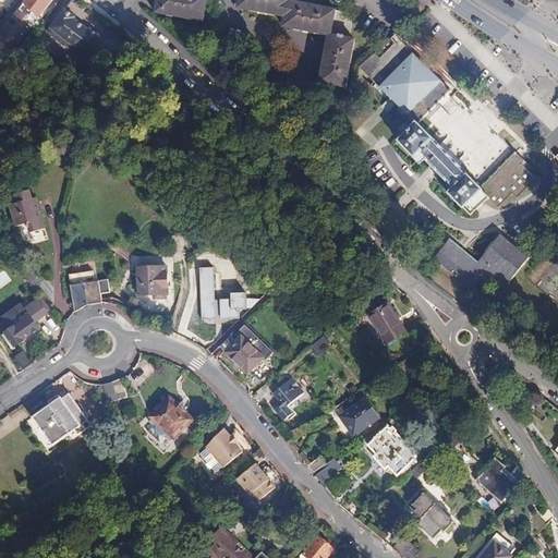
[(39,16),(51,0),(24,0),(22,4),(39,16)]
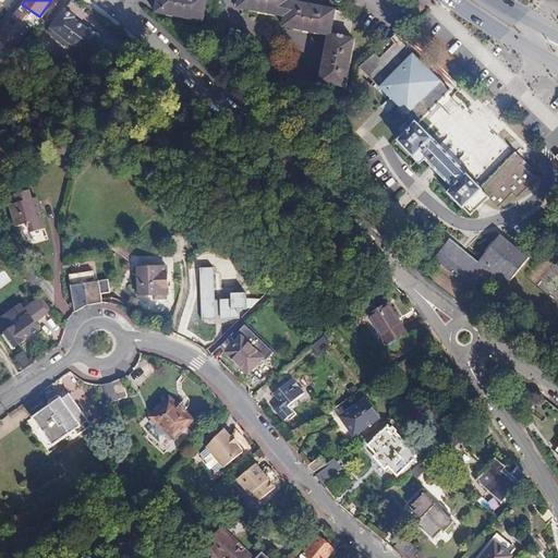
[(205,12),(206,0),(158,0),(159,0),(157,10),(203,19),(205,12)]
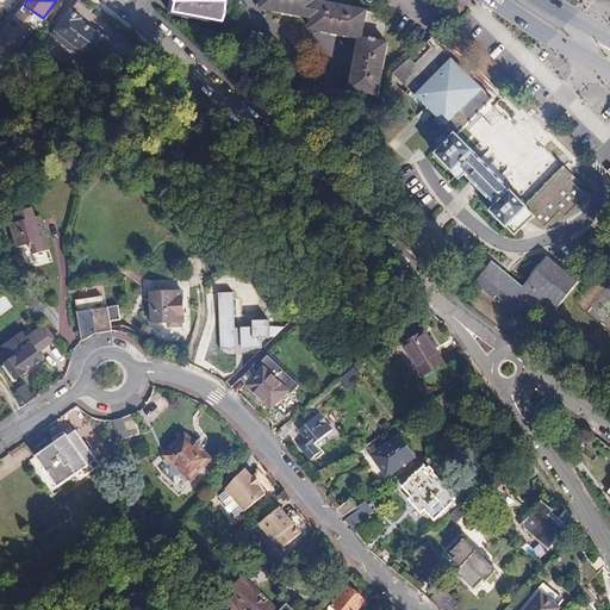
[(384,25),(384,22),(381,19),(380,17),(378,14),(374,12),(371,11),(316,1),(315,0),(259,0),(257,7),(312,18),(310,29),(361,38),(352,89),(379,94),(388,43),(381,42),(384,30),(384,25)]
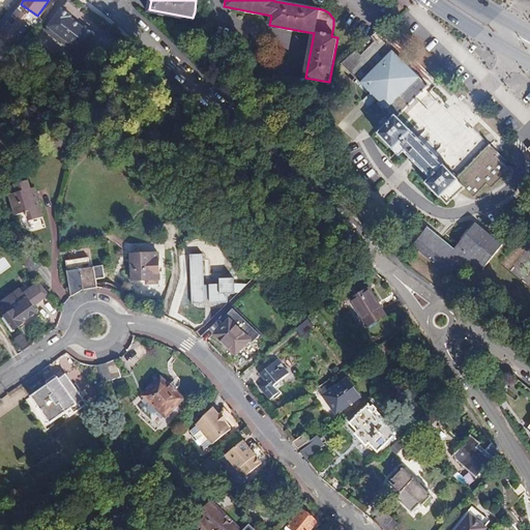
[(81,29),(66,19),(67,17),(58,10),(43,30),(77,55),(92,35),(82,28),(81,29)]
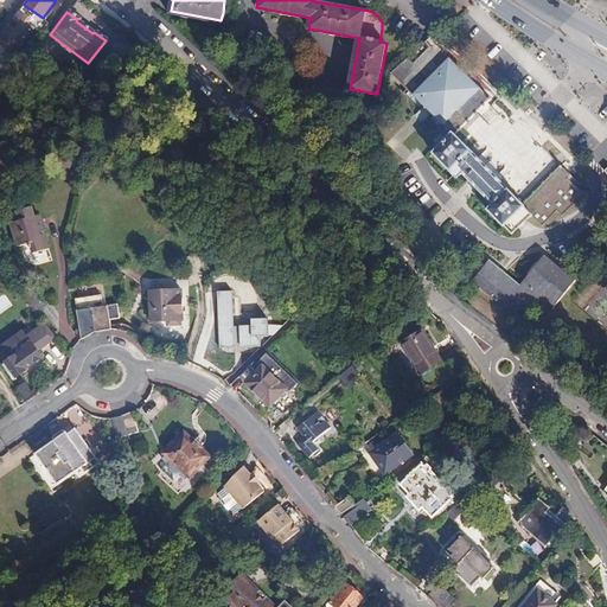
[(2,49),(16,49),(17,25),(4,25),(2,49)]
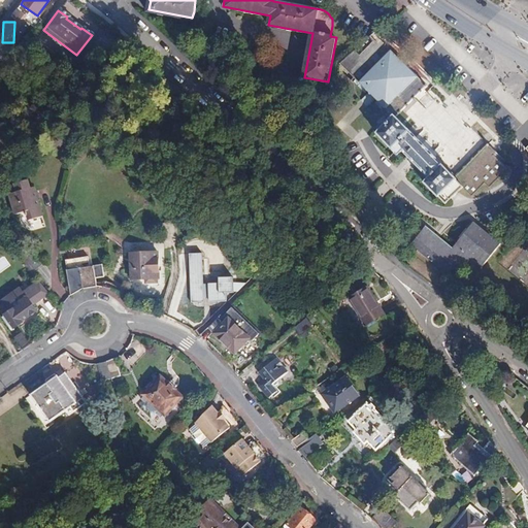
[(428,87),(375,32),(341,62),(392,117),(376,131),(391,146),(396,140),(414,159),(429,175),(424,180),(438,195),(439,194),(446,201),(463,186),(471,194),(485,180),(489,185),(507,167),(495,155),(497,153),(493,149),(489,144),(455,177),(408,130),(395,116),(415,98),(420,94),(425,90),(428,87)]
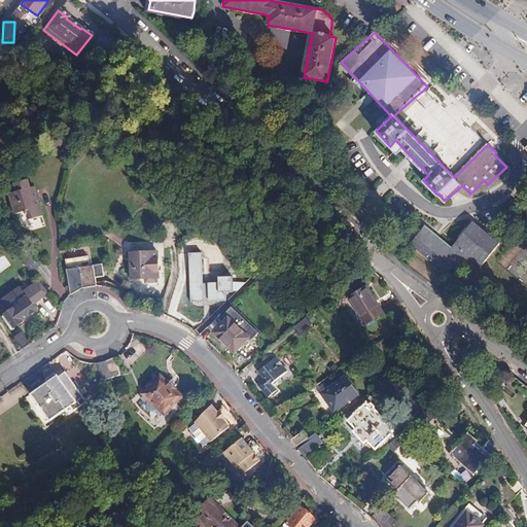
[(44,219),(36,188),(33,189),(30,180),(18,183),(19,191),(11,194),(18,216),(28,213),(31,223),(44,219)]
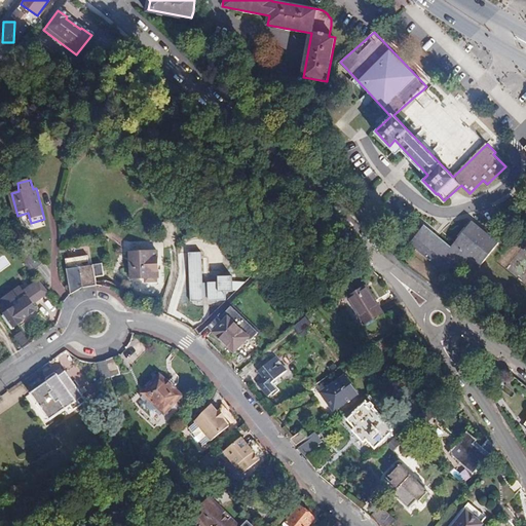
[(479,264),(498,241),(472,219),(451,246),(445,240),(442,243),(430,234),(434,231),(424,223),(409,241),(447,273),(453,266),(456,269),(467,255),(479,264)]
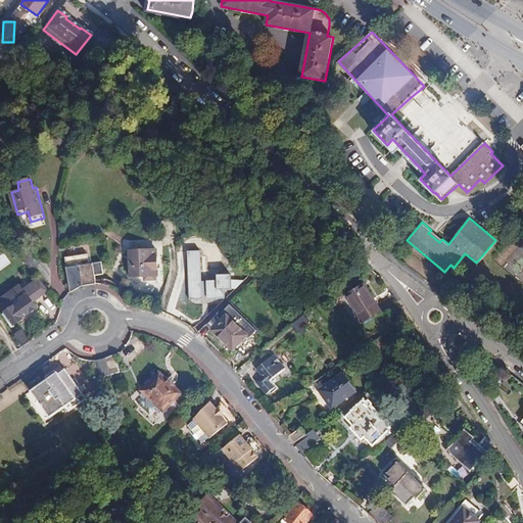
[(442,239),(431,230),(428,233),(439,242),(442,239)]
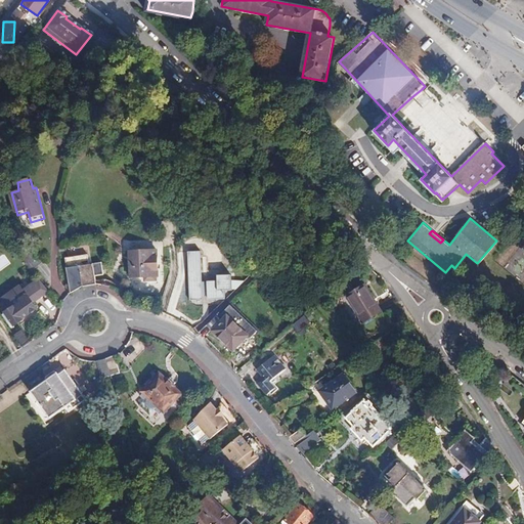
[(34,271),(44,262),(35,249),(24,259),(34,271)]
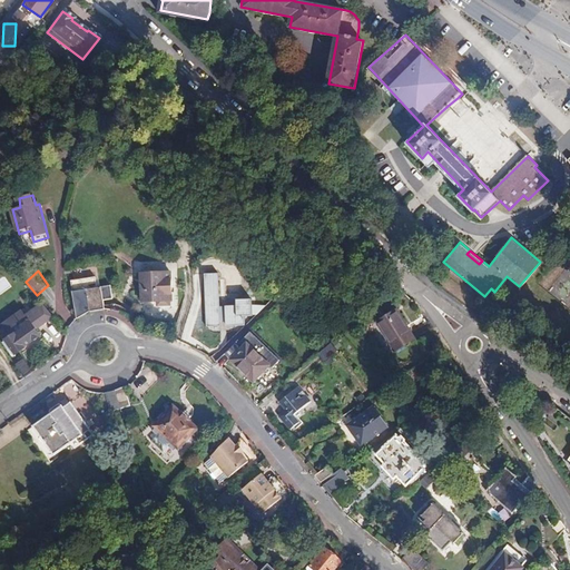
[(141,273),(144,301),(159,300),(159,303),(173,303),(173,298),(175,298),(173,271),(141,273)]
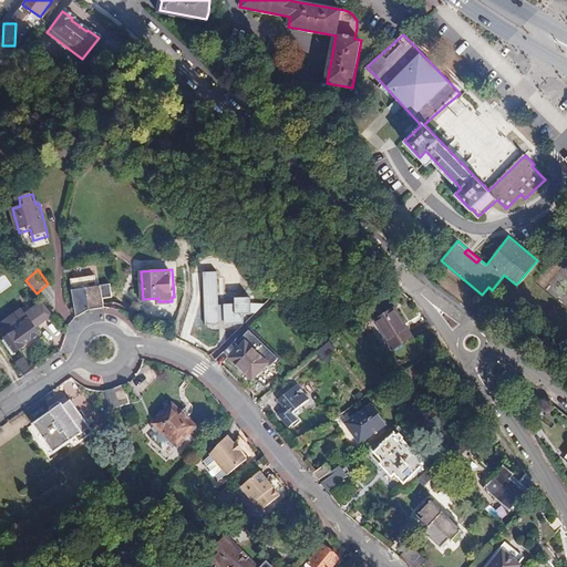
[(546,289),(560,299),(566,289),(566,277),(559,271),(546,289)]
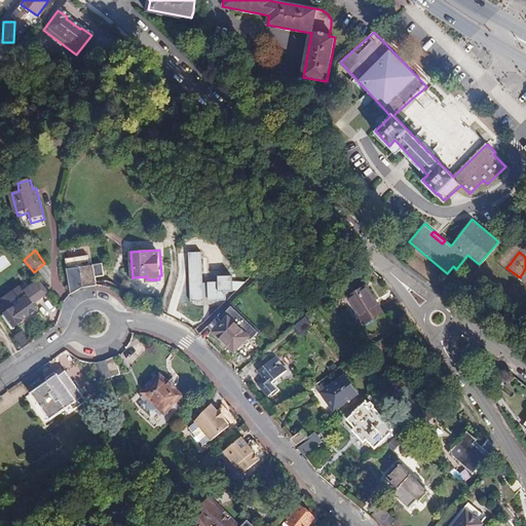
[(202,290),(202,254),(191,255),(192,301),(204,301),(204,297),(210,297),(210,301),(228,301),(228,293),(236,291),(236,290),(246,285),(247,282),(235,282),(235,276),(222,277),(221,283),(211,283),(211,291),(202,290)]
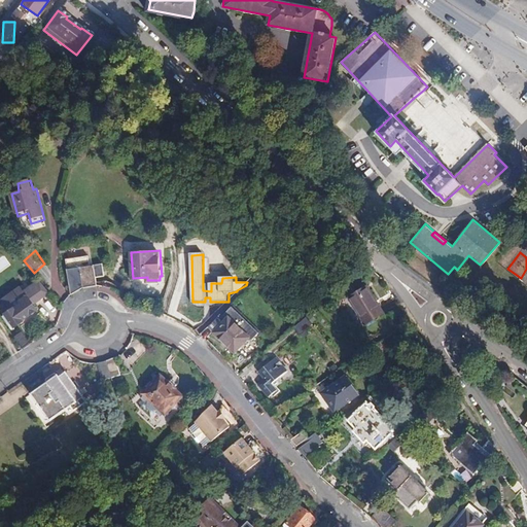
[(98,287),(97,278),(105,277),(103,265),(92,267),(90,257),(75,259),(68,261),(69,265),(73,290),(83,288),(89,287),(94,286),(98,287)]
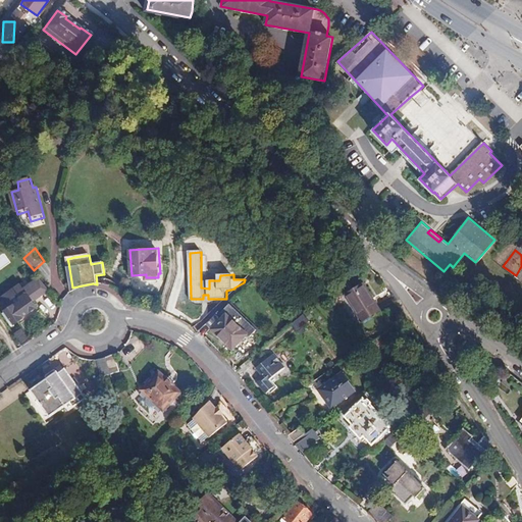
[(45,286),(36,274),(27,281),(36,294),(45,286)]
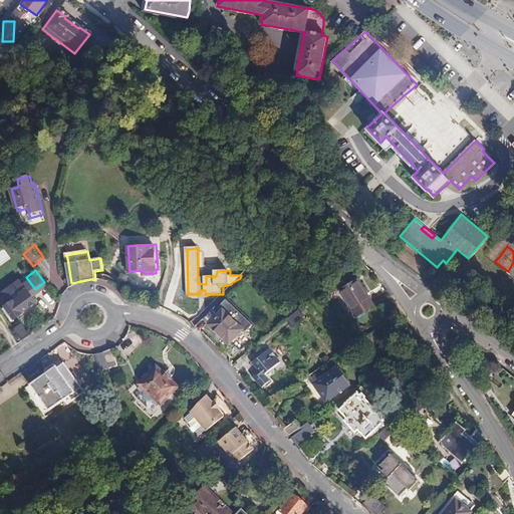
[(35,289),(26,277),(19,282),(29,294),(35,289)]
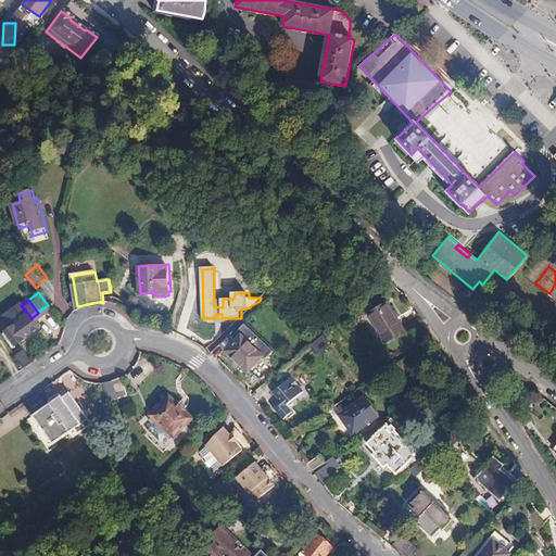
[(17,301),(0,314),(0,325),(14,344),(24,337),(22,336),(36,324),(32,318),(21,305),(17,301)]
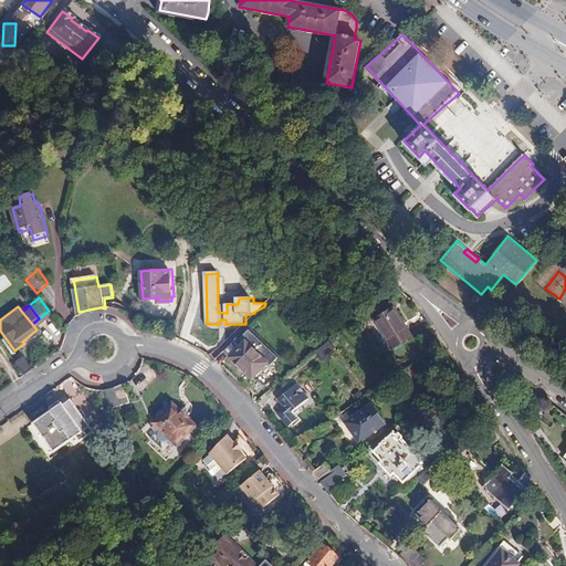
[(411,336),(392,310),(373,323),(391,350),(411,336)]
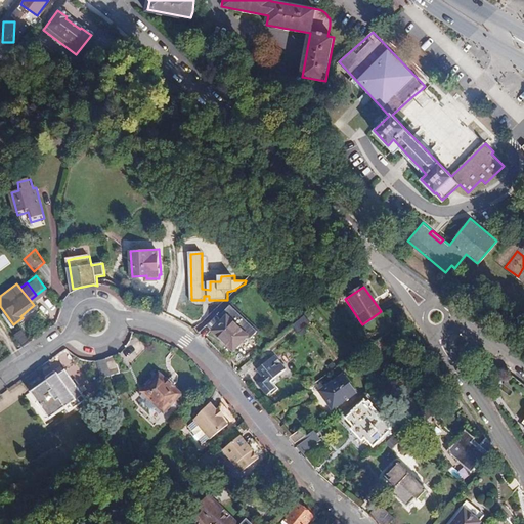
[(225,318),(213,330),(232,349),(245,338),(250,338),(256,333),(233,310),(228,313),(226,311),(223,315),(225,318)]
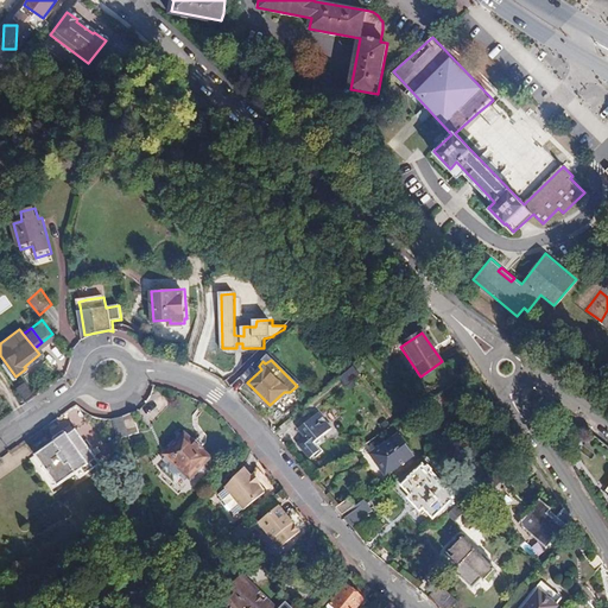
[(255,362),(240,377),(247,382),(261,369),(259,366),(255,362)]
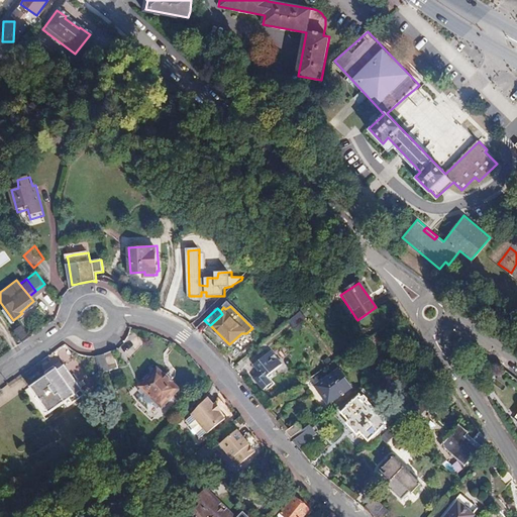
[(293,328),(307,317),(301,310),(288,321),(293,328)]
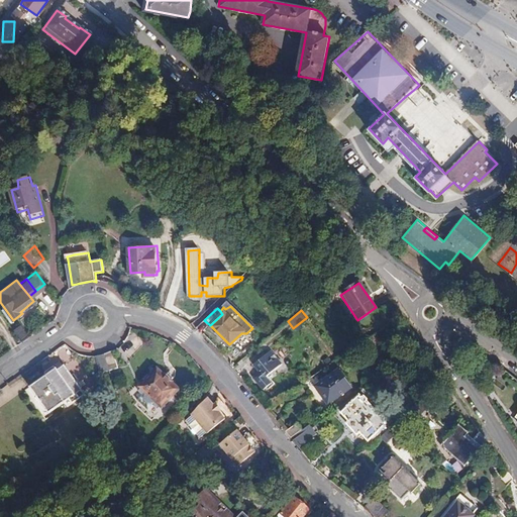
[(29,337),(20,326),(14,331),(23,342),(29,337)]
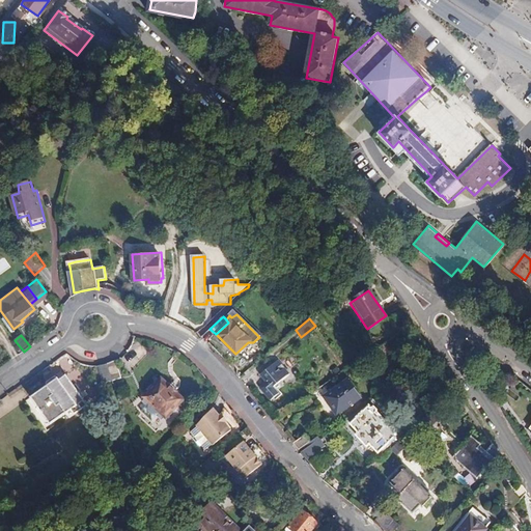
[(279,392),(273,385),(287,372),(277,359),(260,373),(267,381),(261,386),(271,398),(279,392)]
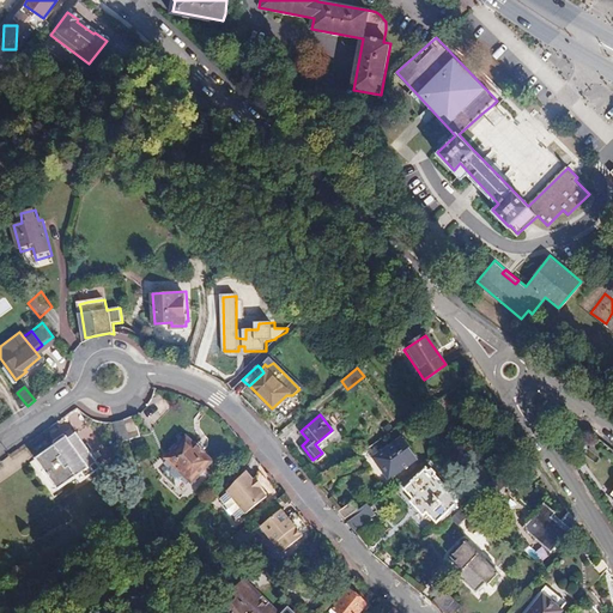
[(131,439),(140,437),(134,417),(129,419),(125,422),(131,439)]
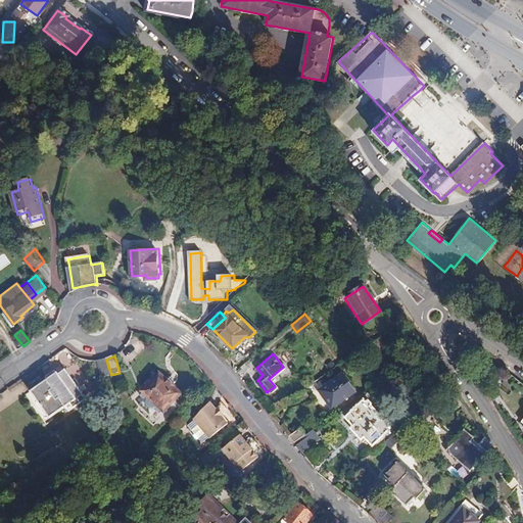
[(111,375),(106,360),(105,360),(99,361),(97,361),(102,378),(111,375)]
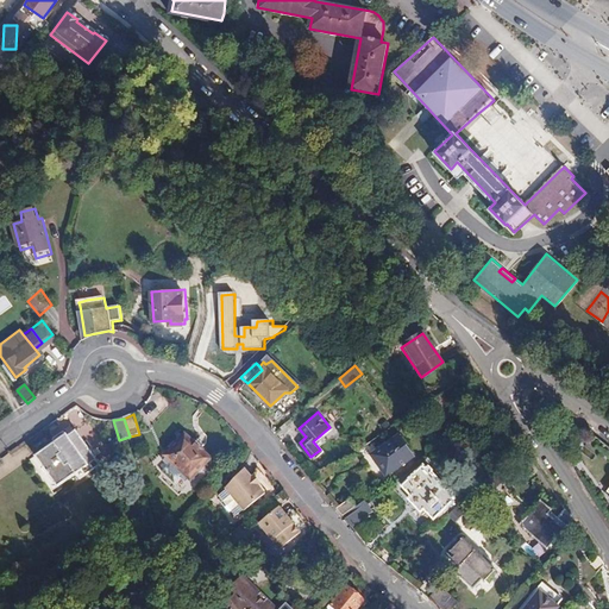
[(369,454),(401,432),(396,425),(364,447),(369,454)]
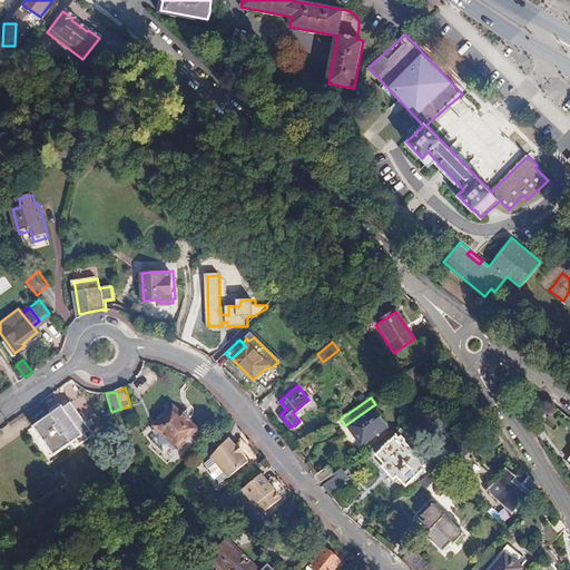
[(67,416),(75,411),(69,402),(61,408),(67,416)]
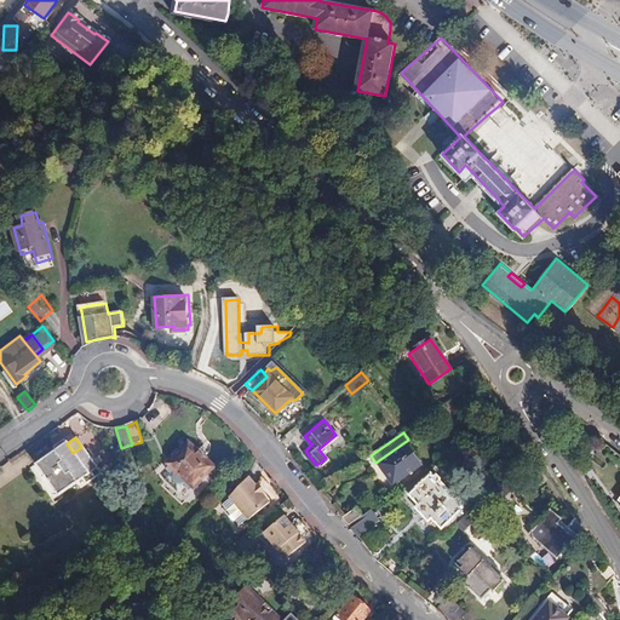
[(92,472),(97,469),(81,447),(73,453),(67,443),(65,442),(64,443),(63,441),(55,447),(56,449),(55,451),(61,460),(58,463),(67,475),(70,474),(76,483),(84,478),(87,484),(96,477),(92,472)]
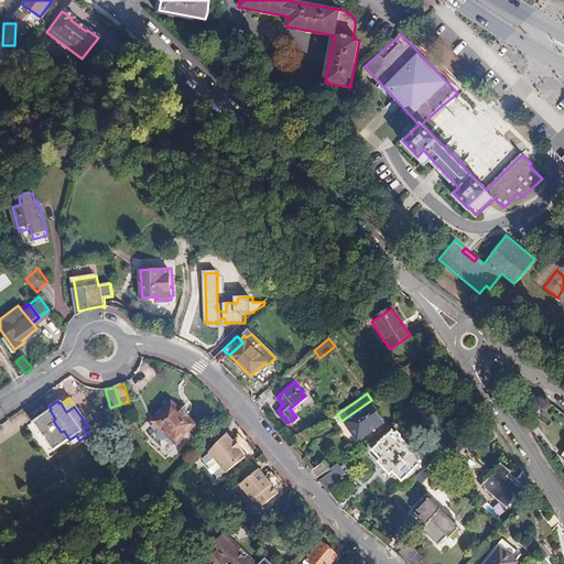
[(194,423),(187,416),(190,414),(180,404),(176,408),(170,401),(151,421),(175,444),(194,423)]
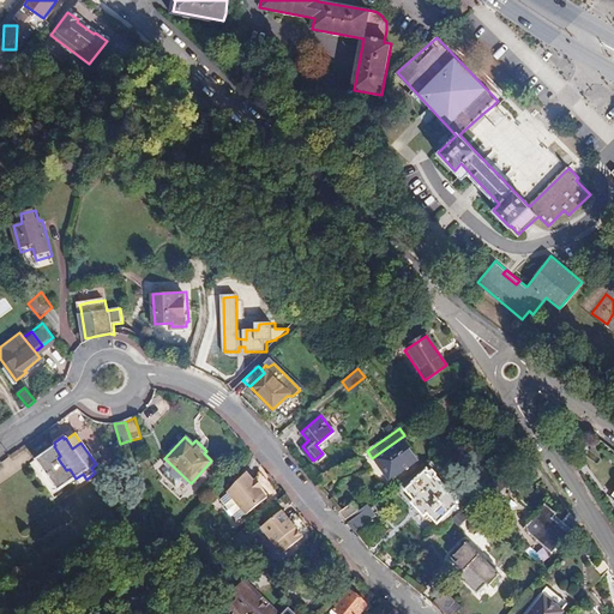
[(389,480),(417,459),(403,439),(374,458),(389,480)]
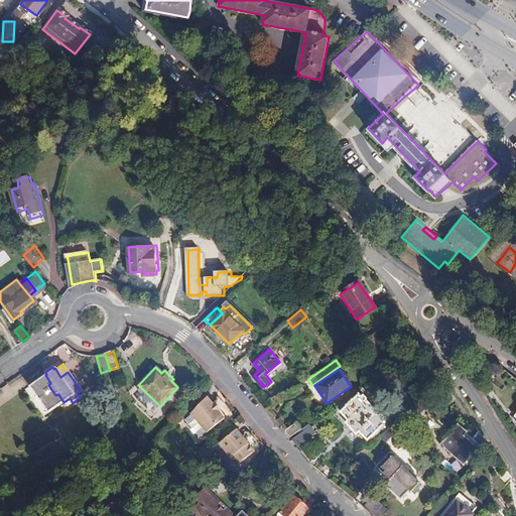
[(387,421),(361,392),(357,396),(356,394),(343,402),(346,406),(343,408),(350,417),(348,419),(358,430),(360,428),(368,438),(387,421)]
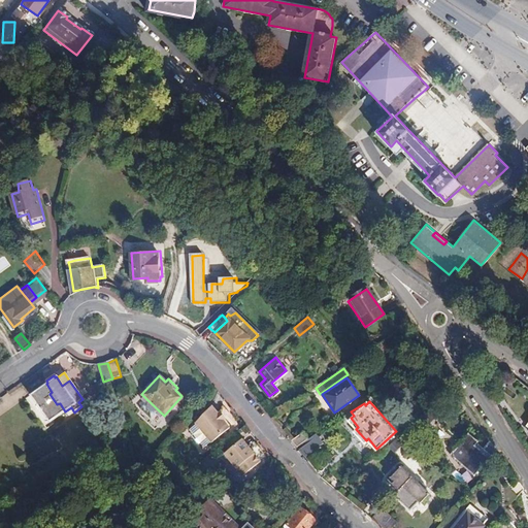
[(211,441),(229,426),(223,419),(218,413),(211,405),(196,422),(197,423),(190,429),(193,433),(192,435),(198,443),(200,441),(203,447),(210,440),(211,441)]
